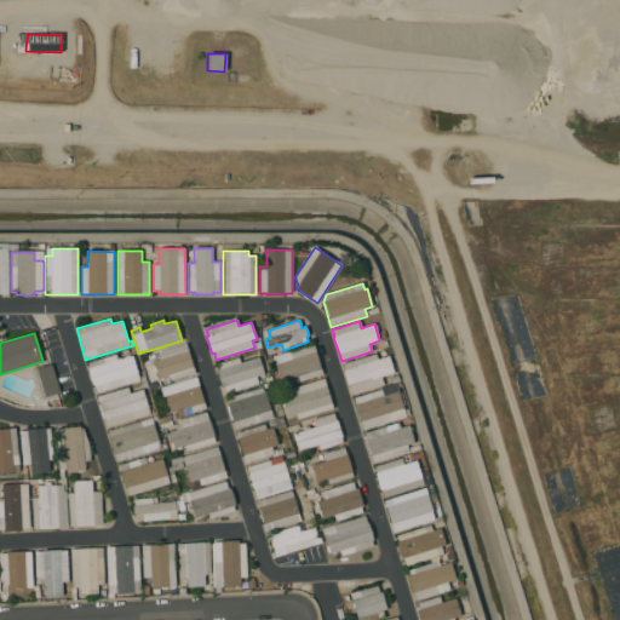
[(185,343),(195,374),(172,382),(170,374),(159,378),(153,362),(160,360),(158,352),(185,343)]
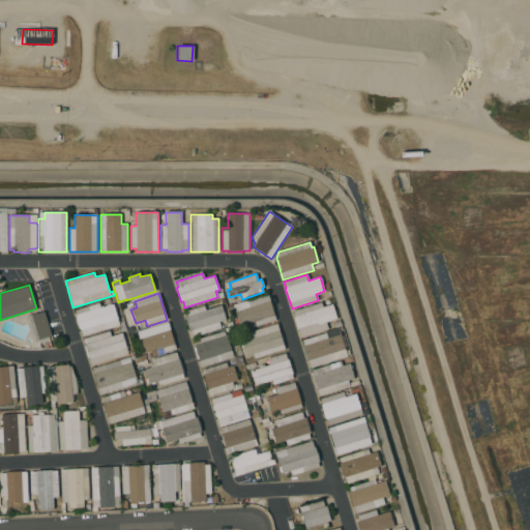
[(267,294),(275,320),(256,327),(254,322),(240,326),(233,304),(267,294)]
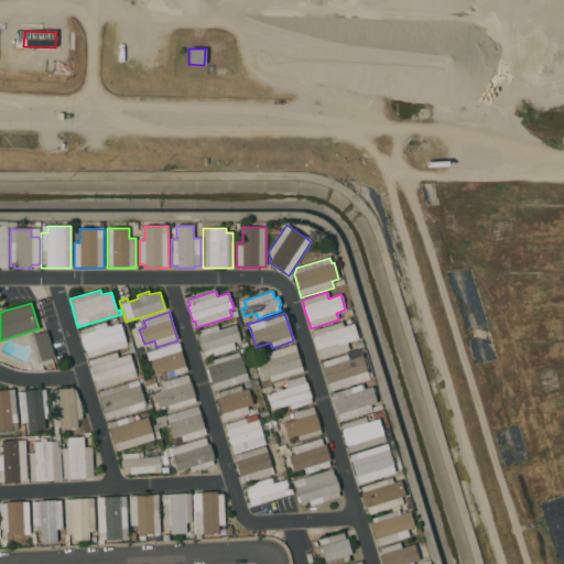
[(342,322),(343,327),(354,324),(358,339),(346,344),(349,350),(321,359),(318,351),(317,351),(313,337),(314,337),(312,332),(342,322)]
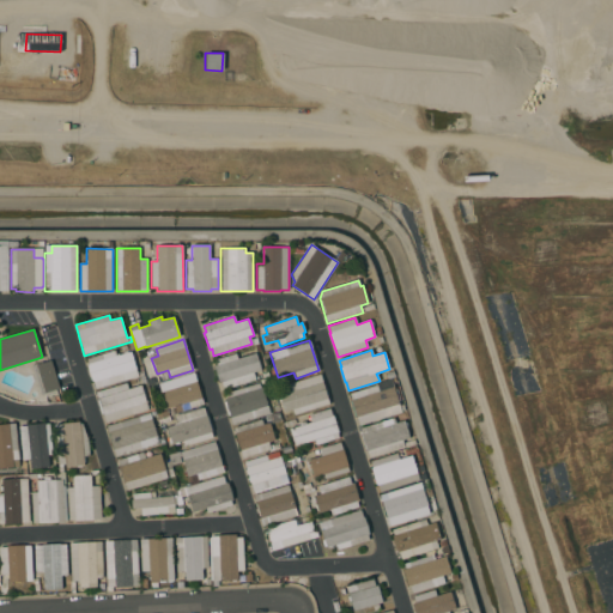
[(115,351),(116,357),(131,352),(138,376),(96,389),(86,359),(115,351)]
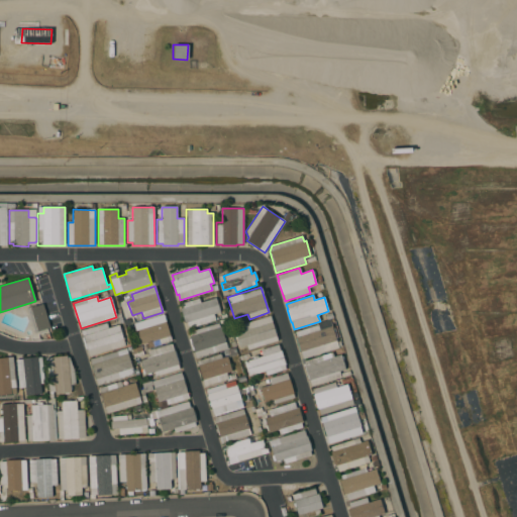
[(199,298),(200,303),(215,298),(220,312),(213,315),(215,320),(189,329),(187,323),(185,323),(180,309),(183,308),(181,304),(199,298)]
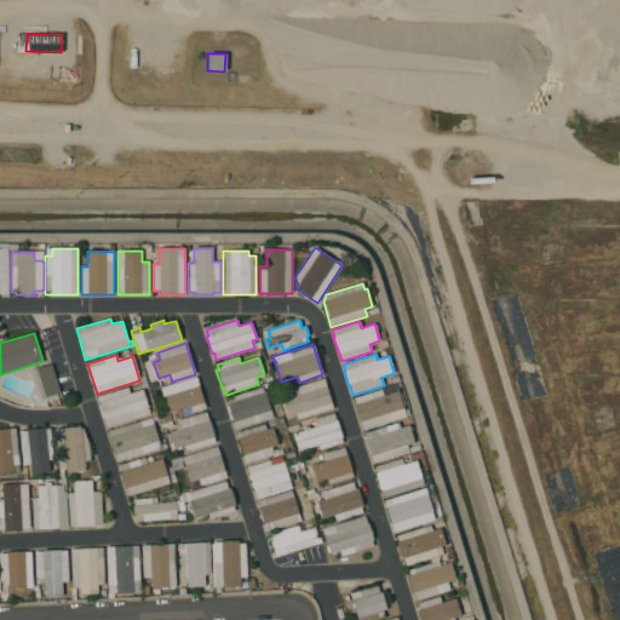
[(59,392),(56,394),(57,396),(41,401),(32,369),(42,366),(42,367),(51,365),(59,392)]
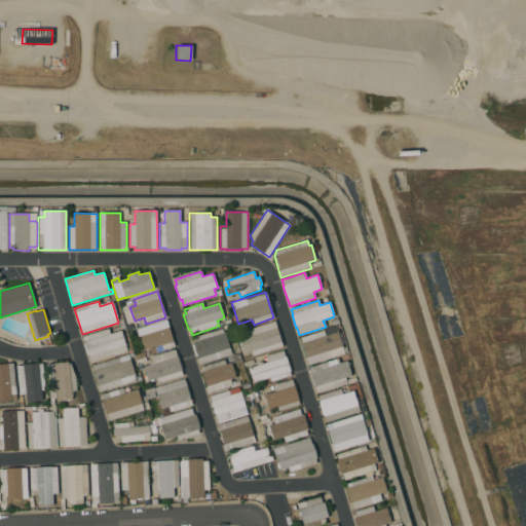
[(166,321),(175,347),(156,353),(154,347),(143,350),(137,330),(166,321)]
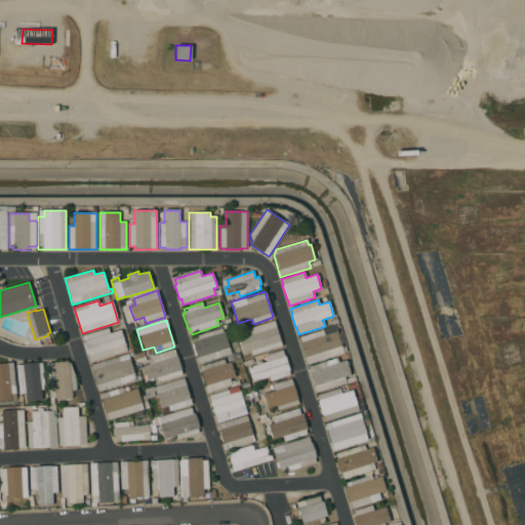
[(239,329),(238,324),(250,320),(251,326),(239,329)]
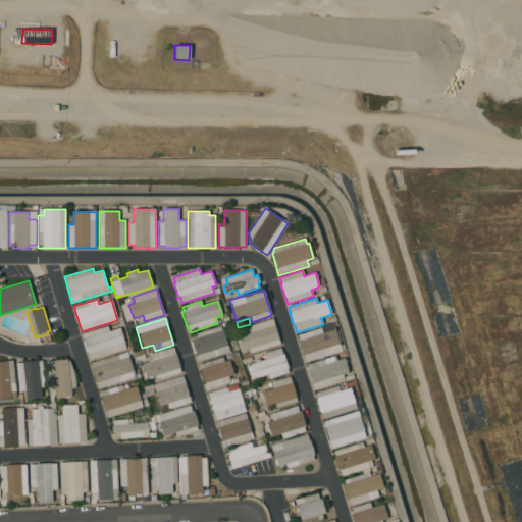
[(272,318),(280,344),(251,353),(249,349),(242,351),(238,336),(248,333),(247,327),(272,318)]
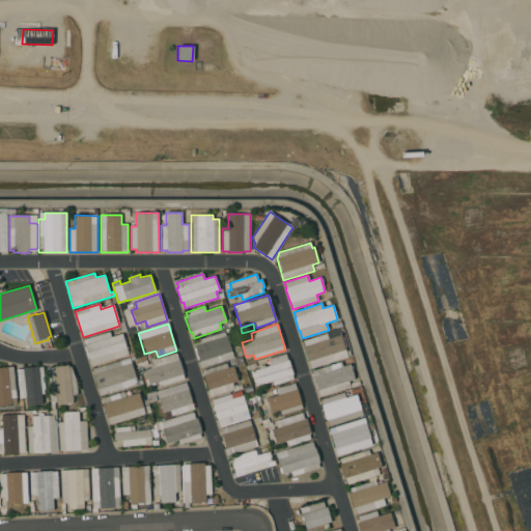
[(329,338),(327,332),(338,328),(340,334),(329,338)]
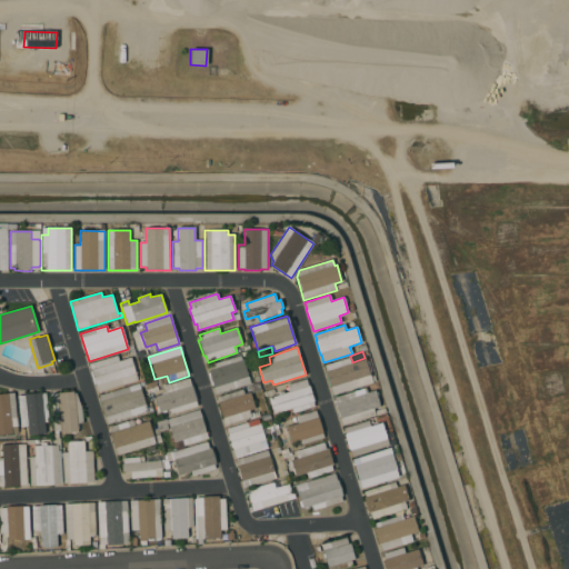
[(117,356),(119,361),(131,358),(138,380),(98,392),(89,363),(117,356)]
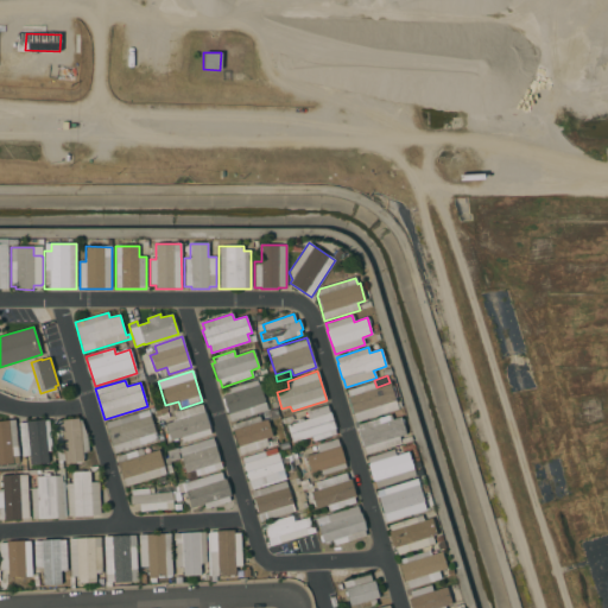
[(257,380),(258,385),(260,384),(267,410),(230,422),(221,391),(257,380)]
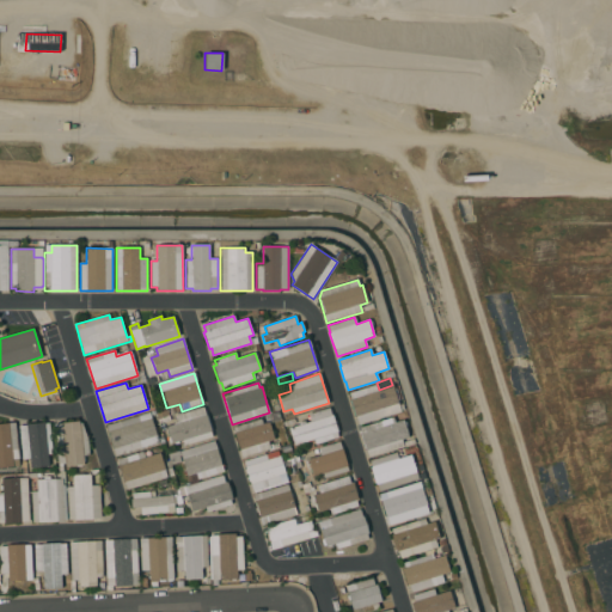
[(375,385),(378,391),(392,386),(401,410),(359,424),(349,393),(375,385)]
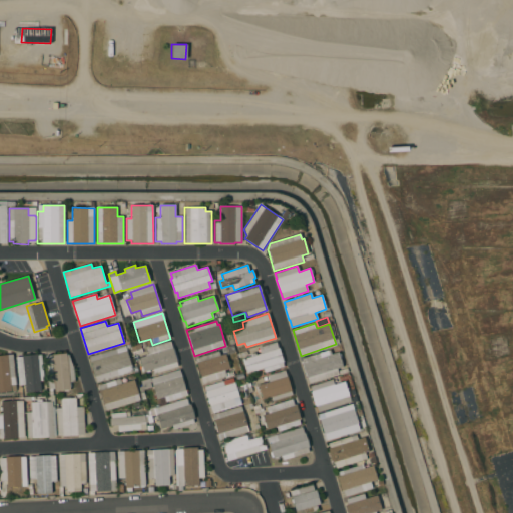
[(170,342),(172,348),(177,362),(176,362),(177,367),(154,374),(153,369),(143,372),(139,358),(149,355),(147,349),(170,342)]
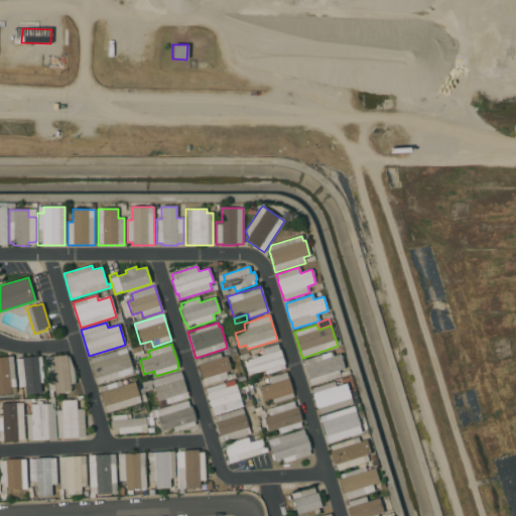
[(277,344),(279,350),(280,350),(285,364),(283,364),(285,369),(266,375),(265,371),(248,376),(244,361),(262,356),(260,349),(277,344)]
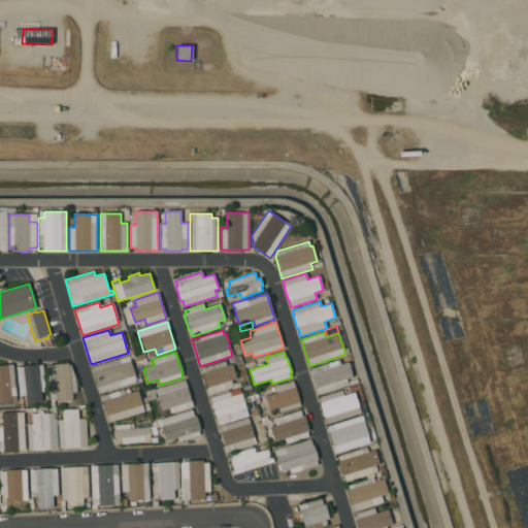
[(129,356),(137,383),(99,394),(92,367),(129,356)]
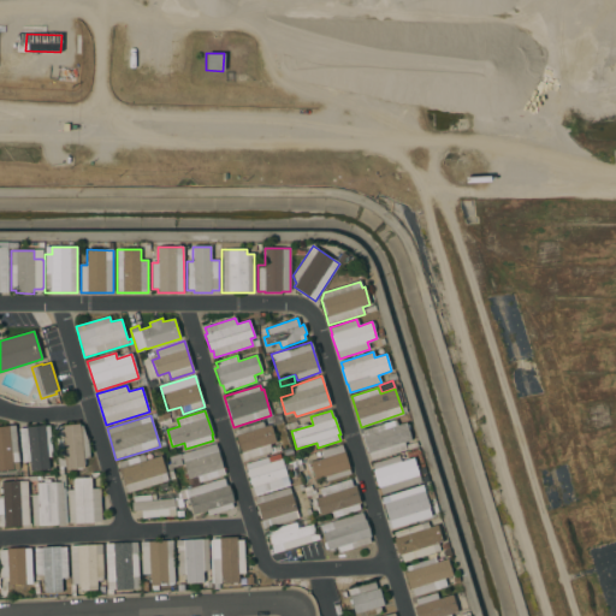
[(396,420),(397,426),(406,424),(412,440),(404,443),(407,450),(372,461),(362,431),(396,420)]
